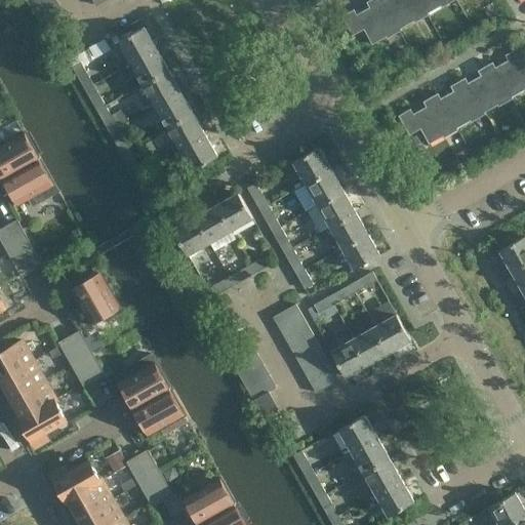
[(29,0),(27,1),(33,12),(54,0),(29,0)]
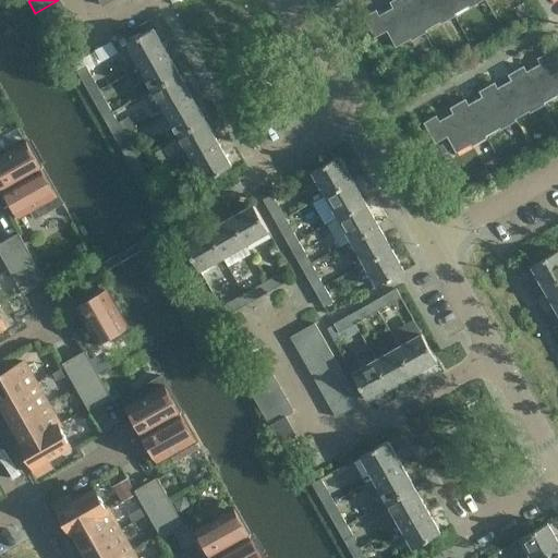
[(59,0),(58,0),(35,13),(41,25),(67,11),(59,0)]
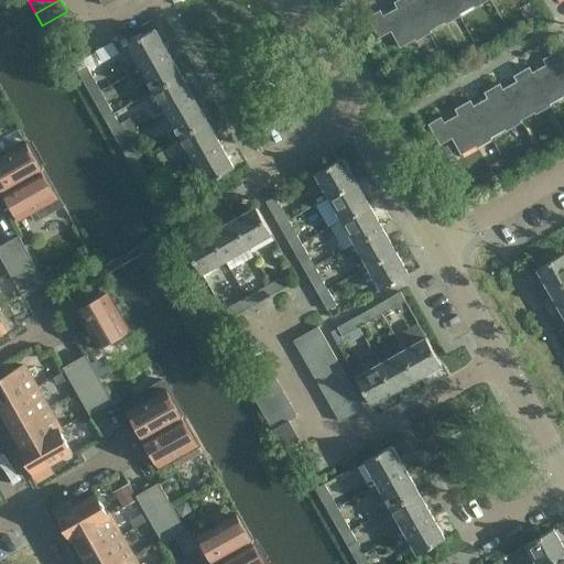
[(367,17),(379,38),(391,31),(400,47),(414,39),(412,35),(429,26),(413,0),(398,0),(401,4),(383,15),(380,10),(367,17)]
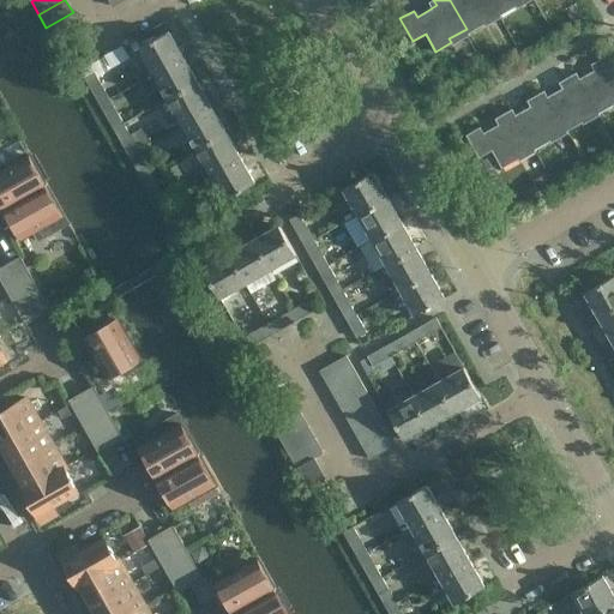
[(450,0),(467,29),(468,34),(483,24),(481,20),(498,11),(491,0),(450,0)]
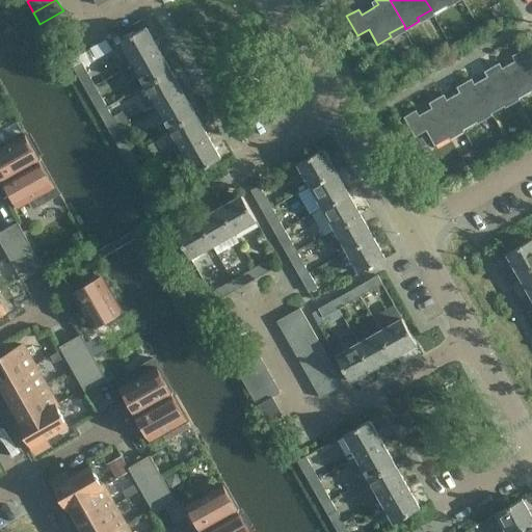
[(425,0),(431,9),(433,12),(447,5),(445,2),(448,0),(425,0)]
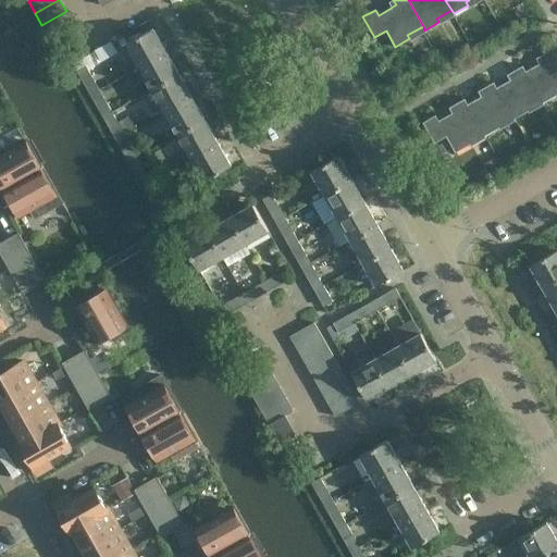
[(153,28),(125,45),(138,67),(166,51),(153,28)]
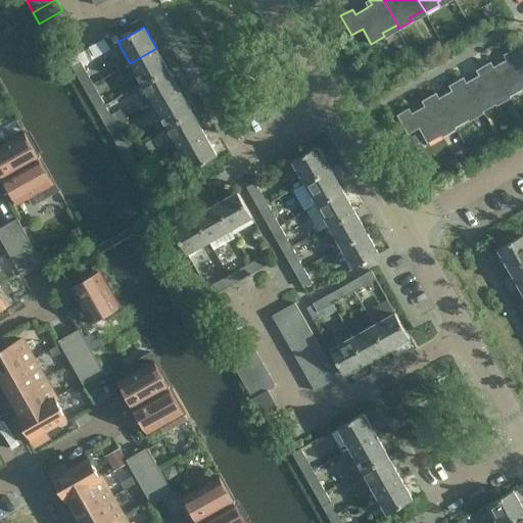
[(103,39),(88,47),(94,58),(109,49),(103,39)]
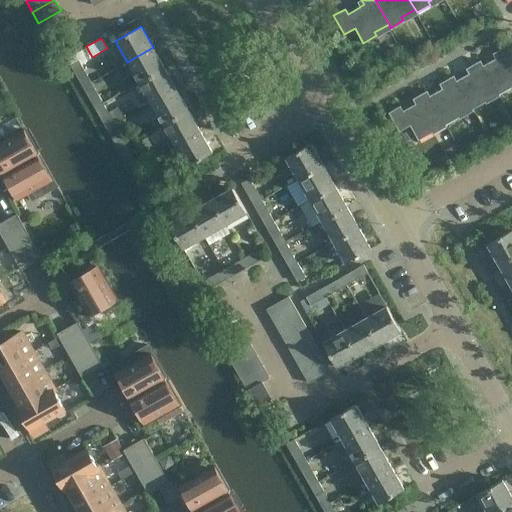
[(479,61),(497,91),(499,94),(511,87),(510,84),(511,82),(511,54),(507,45),(497,51),(500,56),(483,65),(480,60),(479,61)]
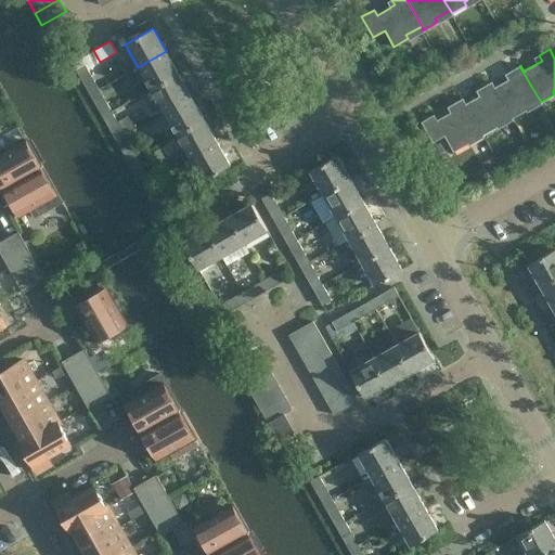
[(138,67),(128,73),(141,97),(179,74),(166,51),(138,67)]
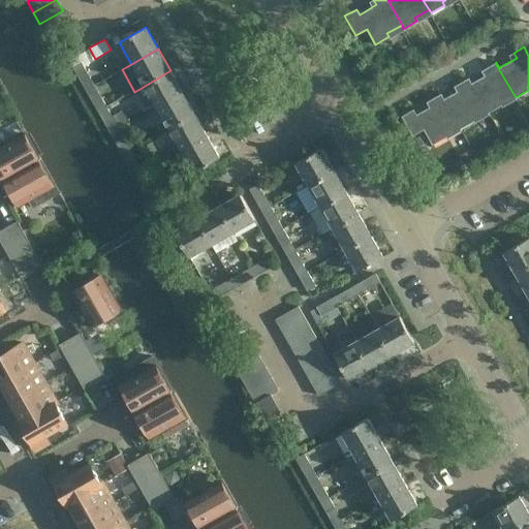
[(73,67),(86,90),(94,85),(82,63),(73,67)]
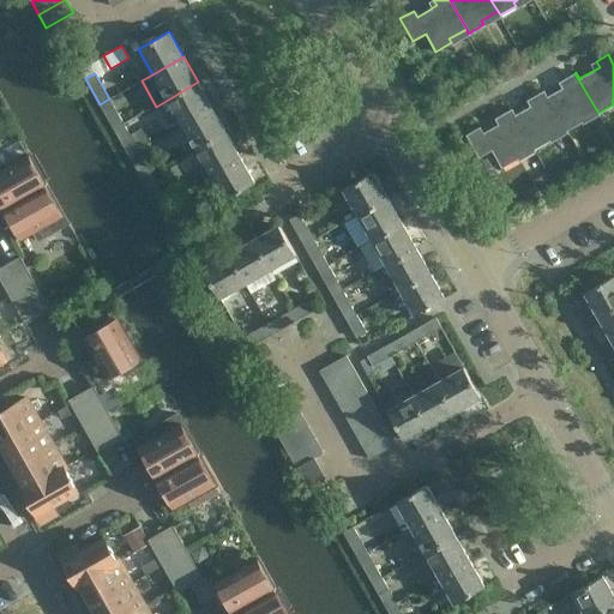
[(543,91),(564,127),(566,131),(582,122),(579,119),(596,109),(575,73),(564,79),(567,85),(547,96),(543,90),(543,91)]
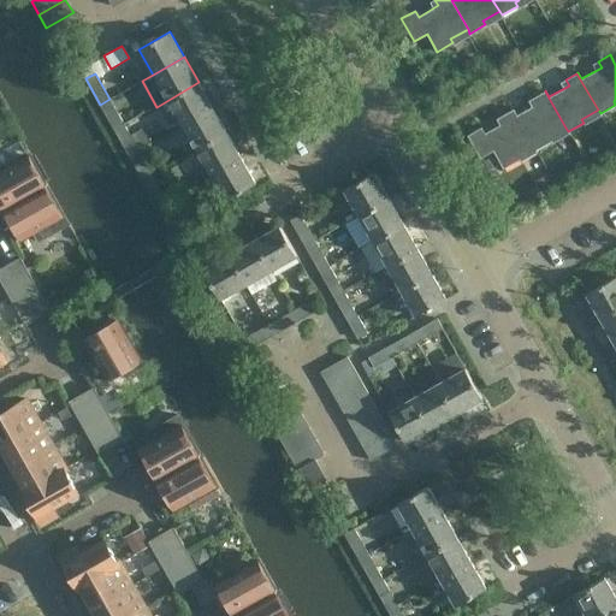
[(199,82),(157,107),(170,130),(213,107),(199,82)]
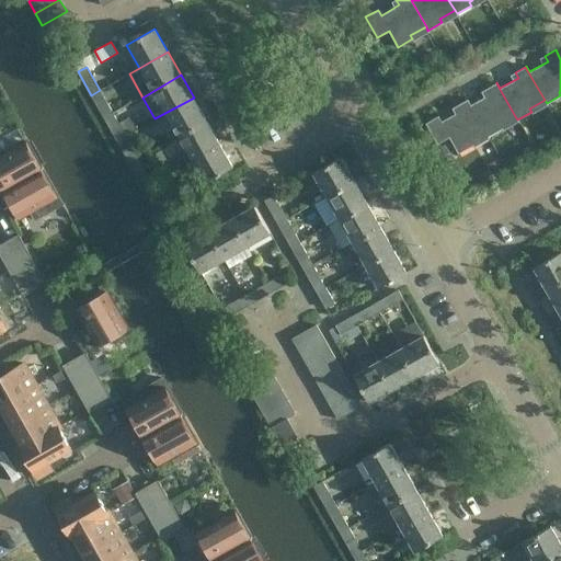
[(467,100),(487,133),(489,137),(502,128),(500,125),(515,116),(496,83),(485,89),(489,94),(471,104),(468,100),(467,100)]
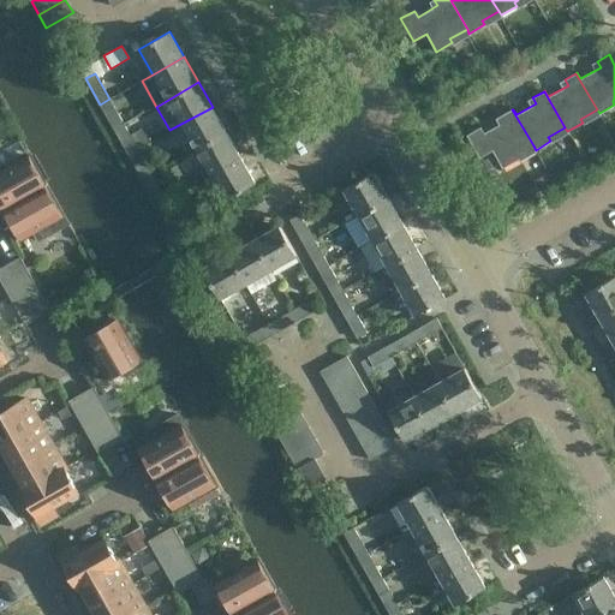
[(114,129),(124,124),(109,99),(100,105),(114,129)]
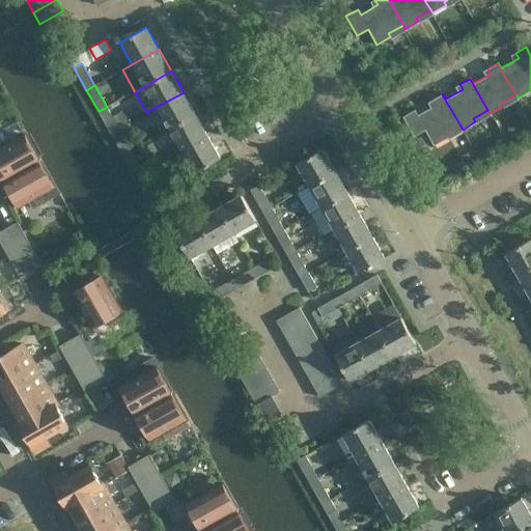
[(184,92),(157,108),(169,129),(196,113),(184,92)]
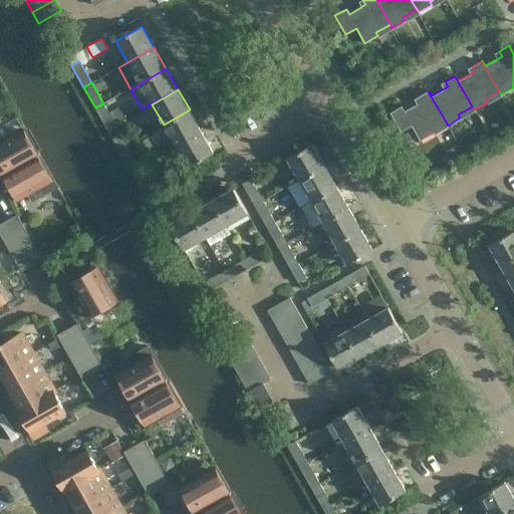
[(401,132),(412,125),(420,141),(433,133),(432,130),(446,121),(428,91),(419,96),(421,101),(405,111),(402,106),(391,112),(401,132)]
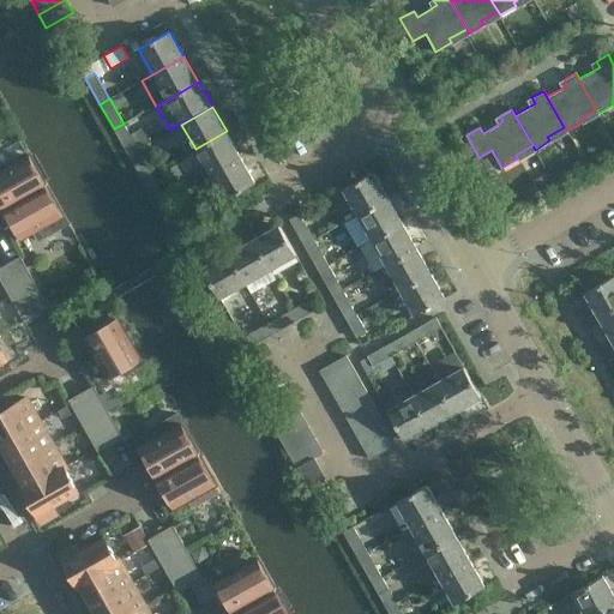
[(114,128),(128,154),(138,149),(124,124),(114,128)]
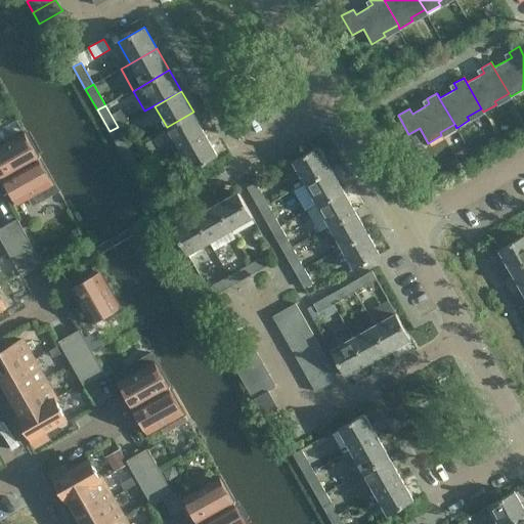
[(178,148),(206,133),(193,112),(167,127),(178,148)]
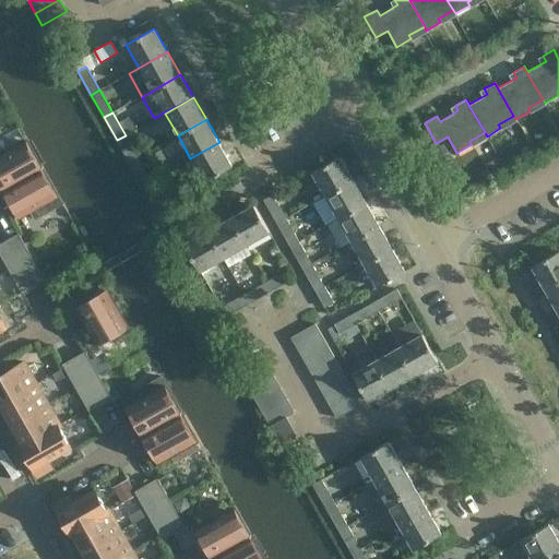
[(129,163),(138,157),(126,135),(117,140),(129,163)]
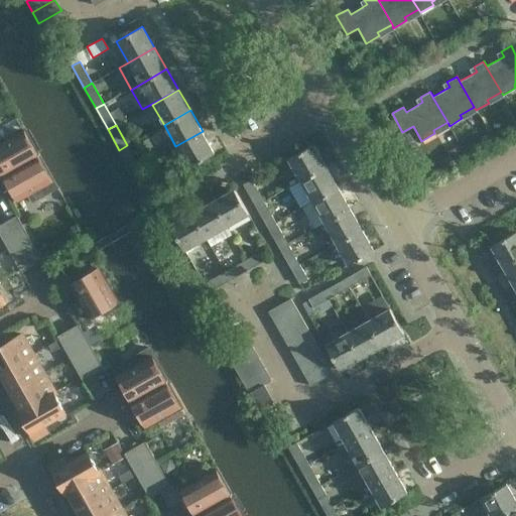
[(0,144),(0,168),(4,174),(38,155),(25,131),(0,144)]
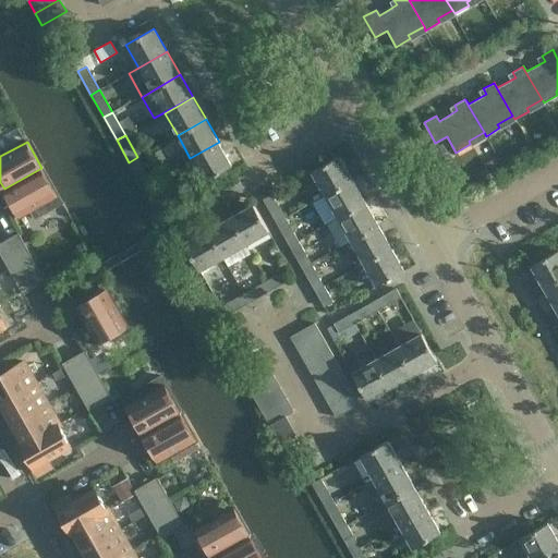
[(174,142),(162,148),(168,158),(180,152),(174,142)]
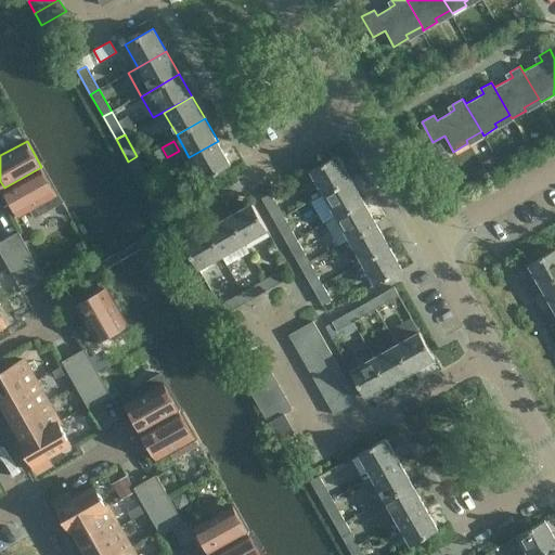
[(218,141),(189,157),(203,181),(231,164),(218,141)]
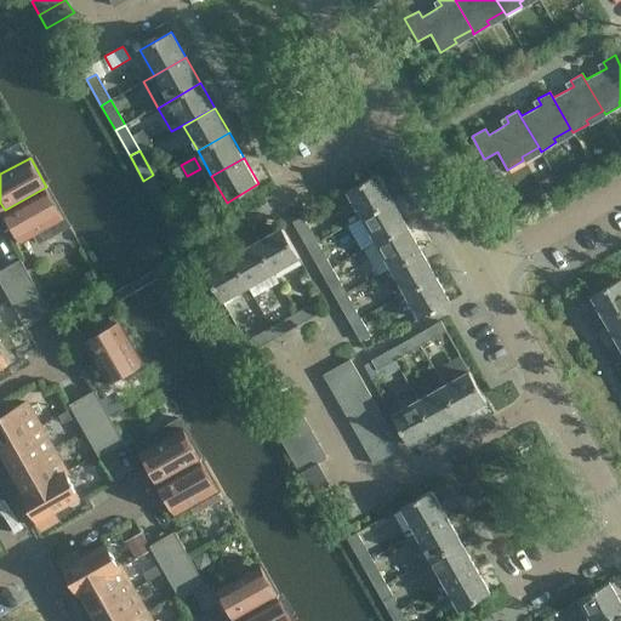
[(181,165),(163,176),(170,188),(187,178),(187,176),(181,165)]
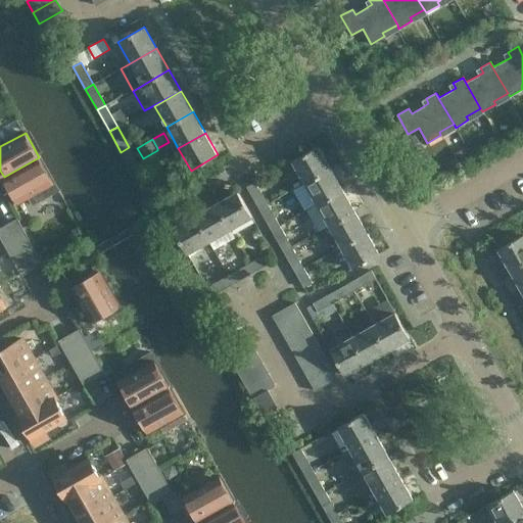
[(318,146),(292,161),(304,183),(330,169),(318,146)]
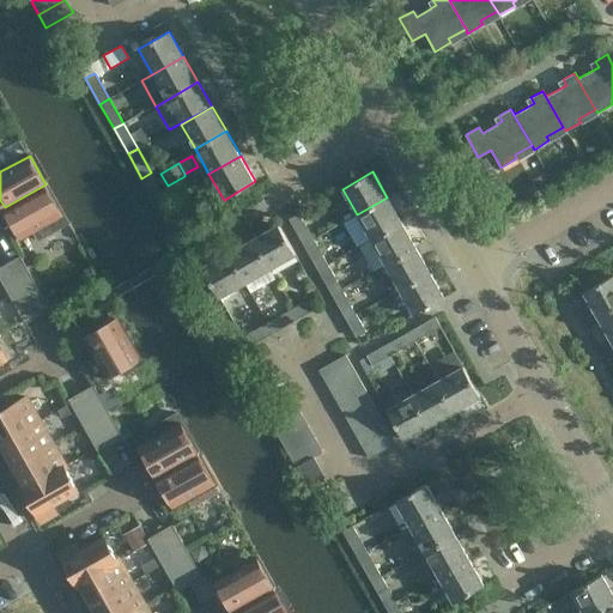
[(546,171),(532,180),(539,192),(553,183),(546,171)]
